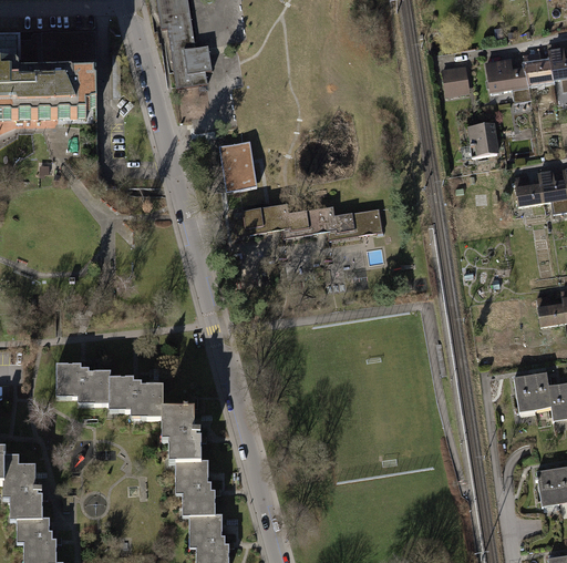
[(194,36),(188,0),(157,0),(162,29),(168,28),(174,69),(177,86),(208,82),(206,70),(213,69),(208,44),(189,48),(188,37),(194,36)]
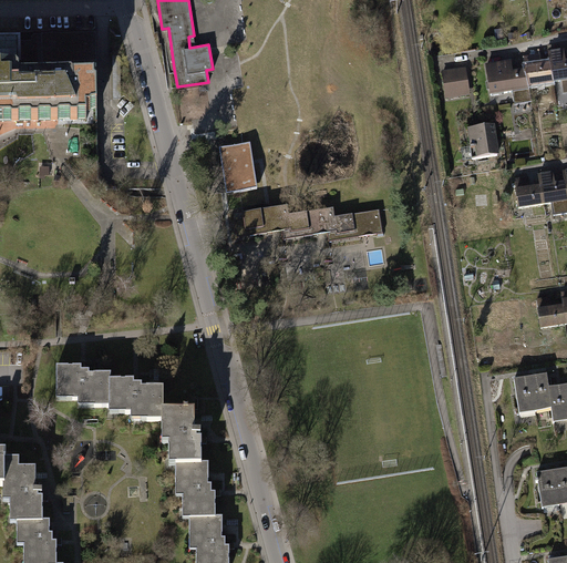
[(0,119),(90,116),(90,108),(100,108),(99,74),(94,74),(94,31),(32,32),(32,41),(14,41),(14,33),(0,33),(0,119)]
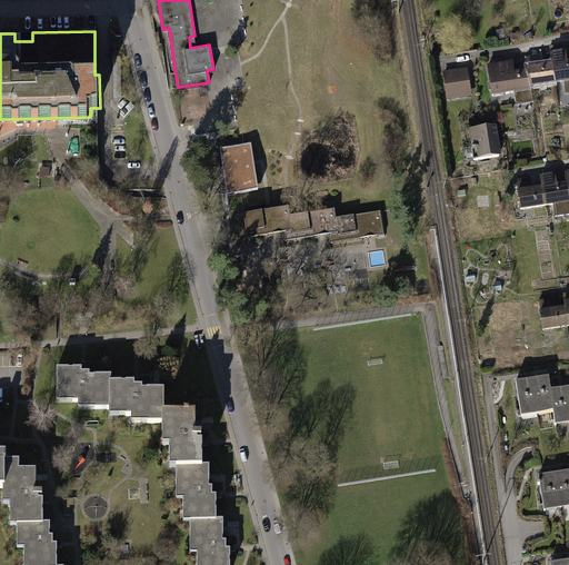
[(549,48),(551,59),(555,79),(568,76),(568,56),(568,57),(566,46),(549,48)]
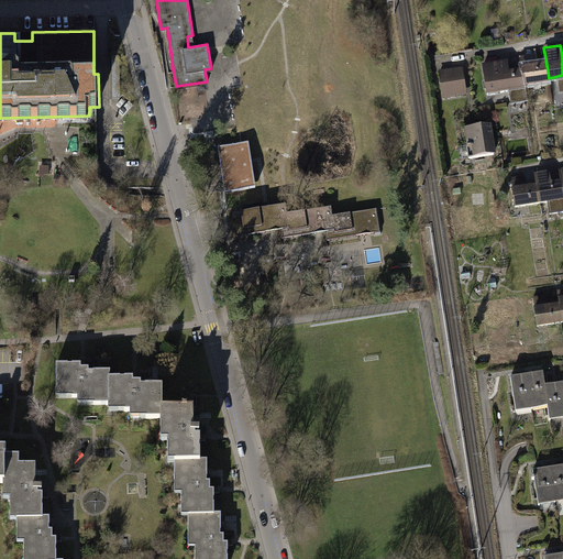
[(519,53),(521,65),(523,81),(549,78),(545,58),(534,61),(532,51),(519,53)]
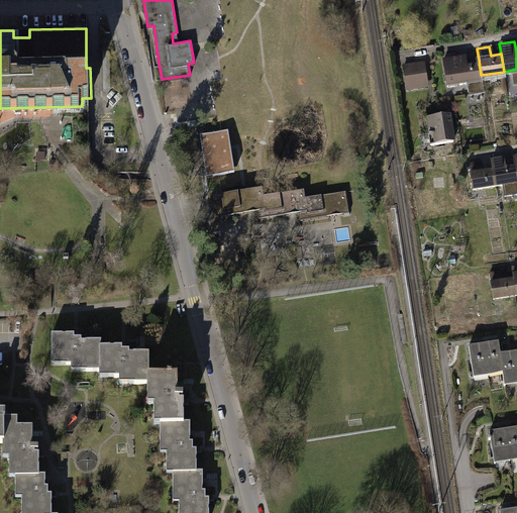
[(464,52),(441,56),(445,83),(482,78),(481,75),(479,60),(466,61),(464,52)]
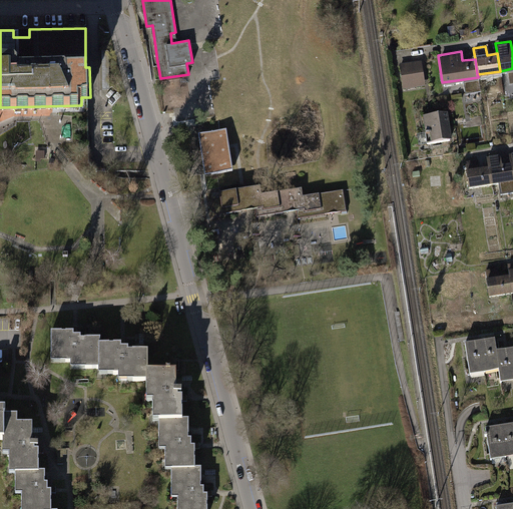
[(423,83),(419,58),(398,62),(402,86),(423,83)]
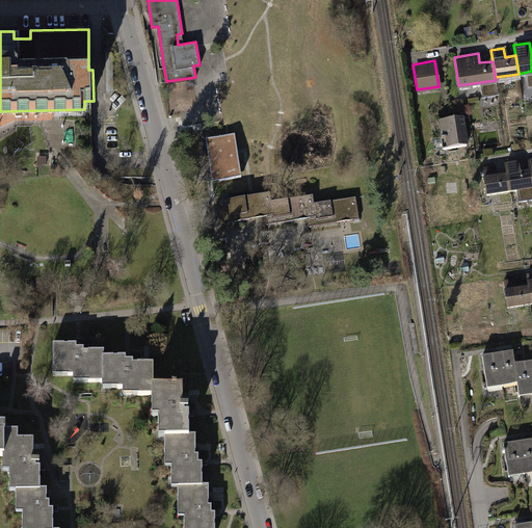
[(468,142),(463,113),(437,117),(441,135),(432,136),(433,148),(468,142)]
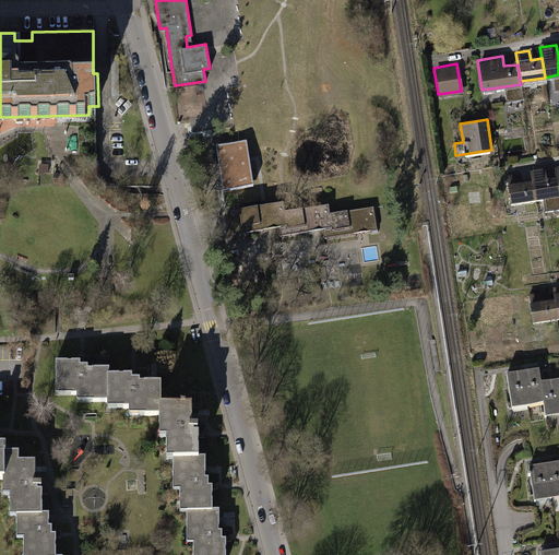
[(230,187),(253,182),(247,139),(223,142),(230,187)]
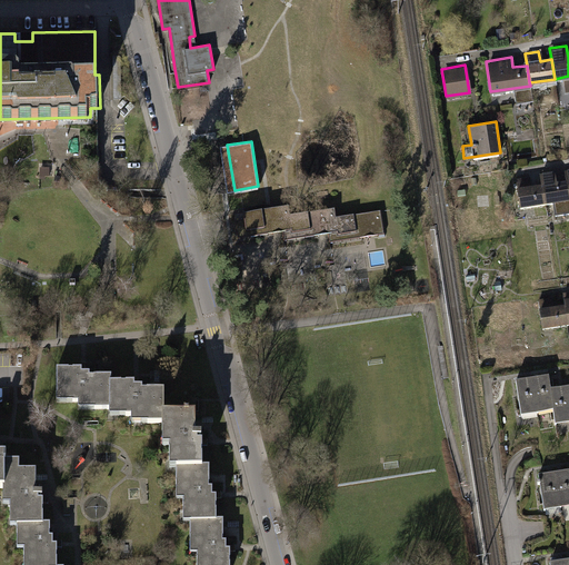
[(78,144),(61,145),(61,160),(78,160),(78,144)]
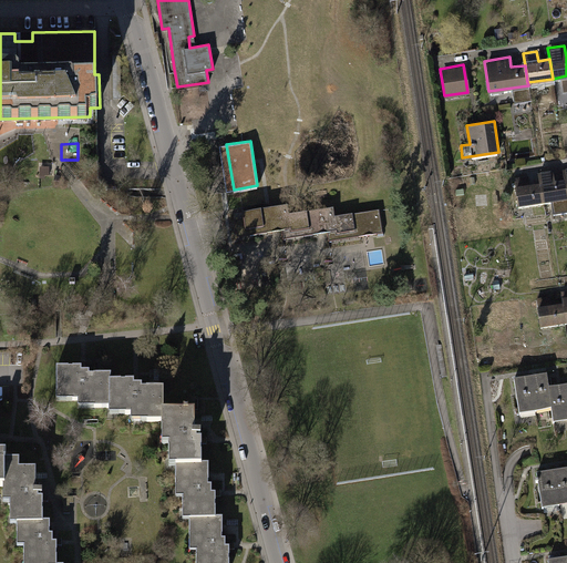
[(539,171),(542,182),(545,201),(566,197),(566,186),(566,178),(556,180),(554,169),(539,171)]
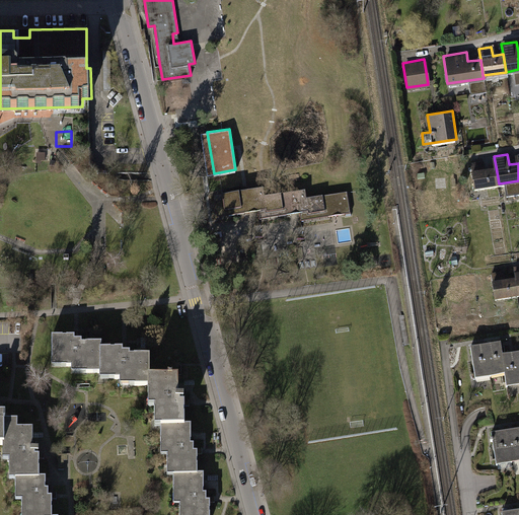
[(483,158),(470,160),(474,188),(499,184),(496,166),(485,167),(483,158)]
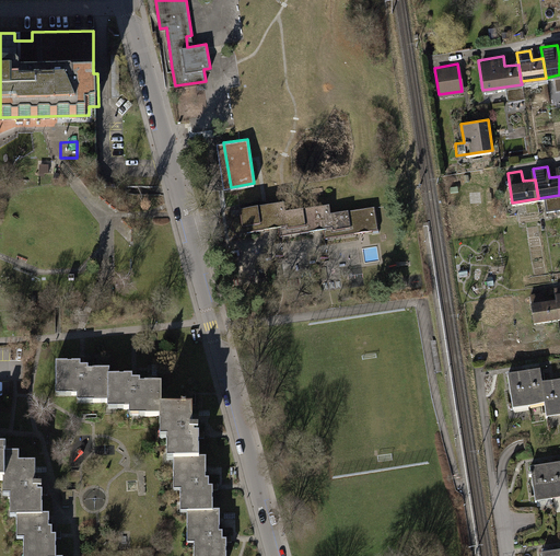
[(241,212),(232,215),(234,231),(268,227),(267,220),(278,219),(280,233),(313,228),(313,222),(323,220),(325,235),(358,230),(358,224),(368,222),(369,229),(378,227),(375,204),(331,210),(330,203),(287,209),(284,200),(240,207),(241,212)]
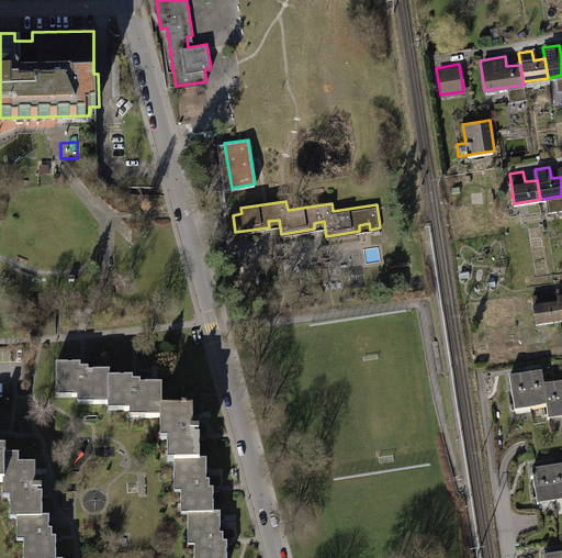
[(543,291),(530,293),(536,323),(559,319),(557,300),(544,301),(543,291)]
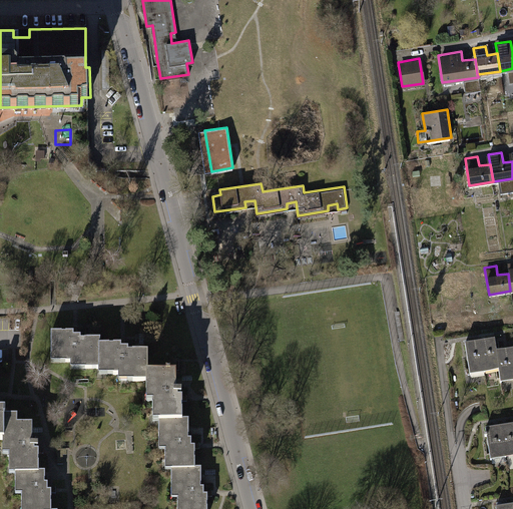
[(74,330),(50,330),(50,359),(70,359),(69,365),(99,365),(99,341),(99,336),(74,335),(74,330)]
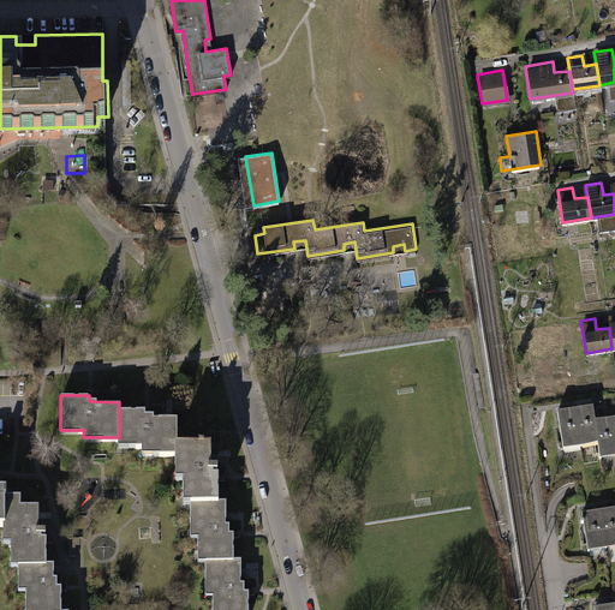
[(596,417),(593,402),(575,406),(581,442),(599,440),(596,417)]
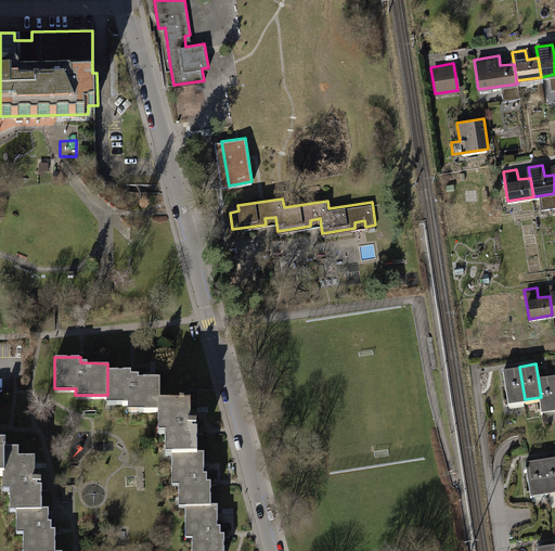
[(525,399),(519,367),(502,369),(507,402),(525,399)]
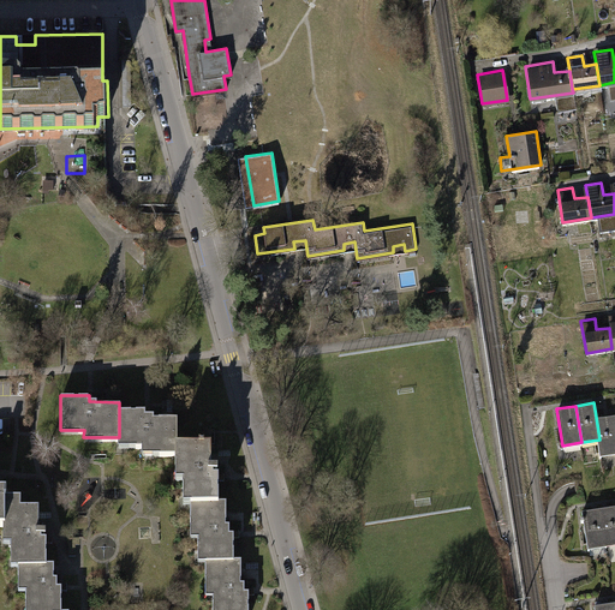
[(145,408),(119,408),(119,437),(119,443),(142,443),(142,452),(175,452),(175,438),(175,417),(145,417),(145,408)]
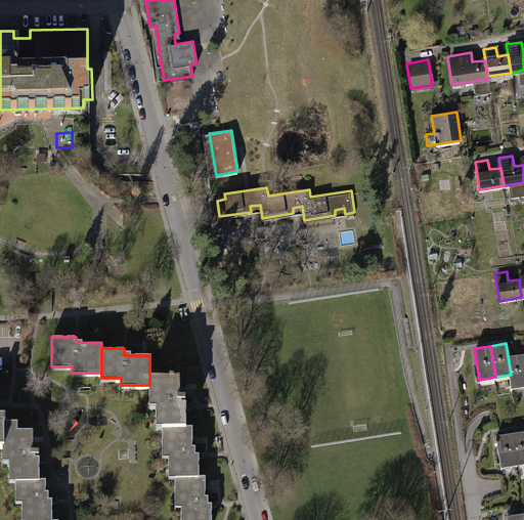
[(523,361),(523,353),(508,355),(511,375),(513,387),(523,385),(523,361)]
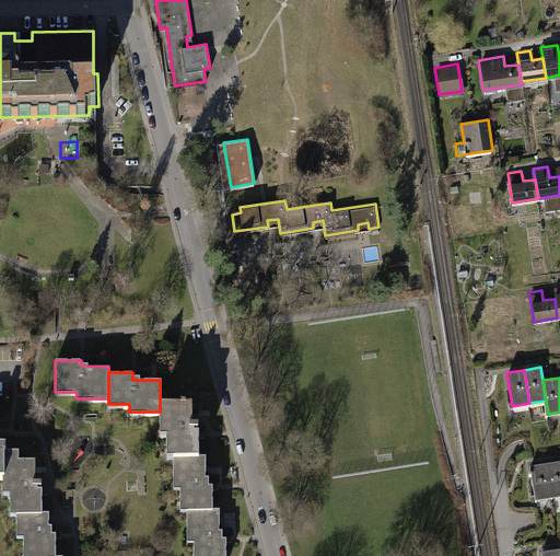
[(194,400),(160,400),(160,412),(160,431),(168,431),(167,454),(174,454),(201,455),(201,426),(193,426),(194,400)]
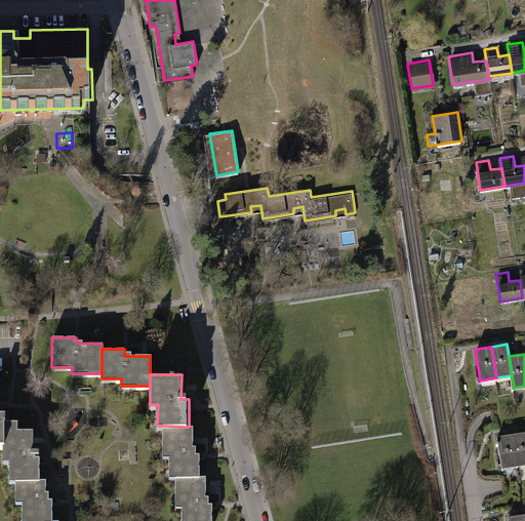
[(6,446),(0,445),(0,462),(9,463),(9,482),(15,482),(42,482),(41,450),(33,450),(33,430),(18,430),(18,422),(5,422),(6,446)]
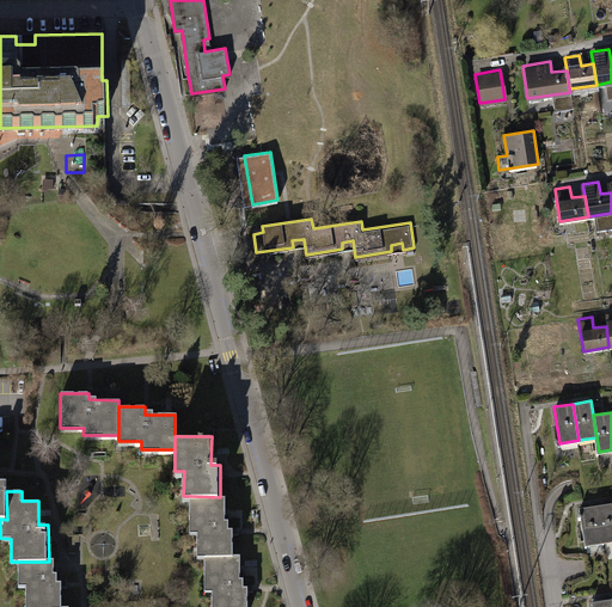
[(220,497),(190,496),(189,532),(199,532),(197,557),(204,557),(233,558),(233,528),(225,528),(225,497),(220,497)]
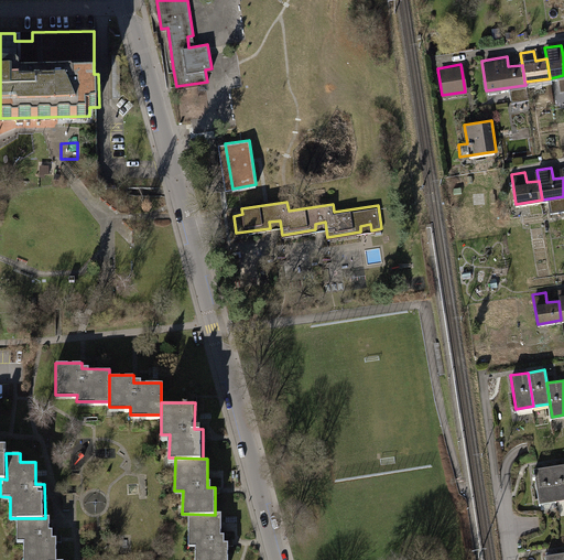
[(563,497),(563,463),(551,465),(556,499),(563,497)]
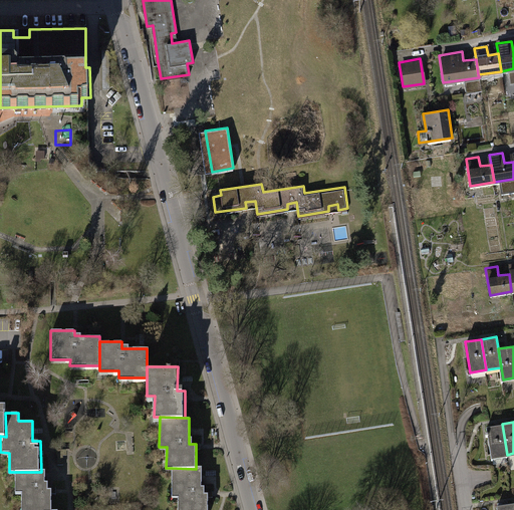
[(507,455),(502,424),(487,426),(492,457),(507,455)]
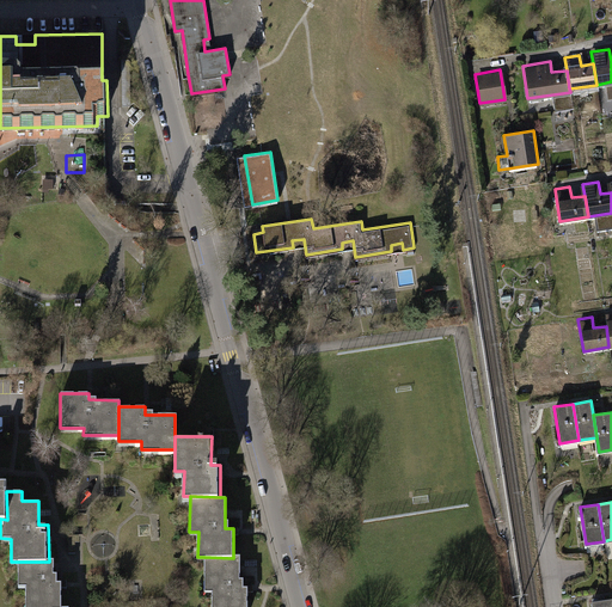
[(233,558),(204,557),(204,593),(210,593),(209,606),(245,606),(245,584),(238,584),(239,558),(233,558)]
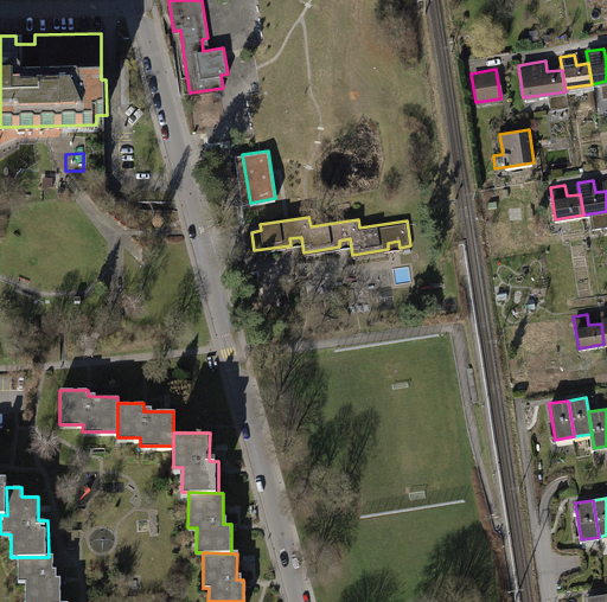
[(49,557),(18,557),(19,581),(25,581),(24,601),(63,601),(63,577),(55,578),(53,557),(49,557)]
